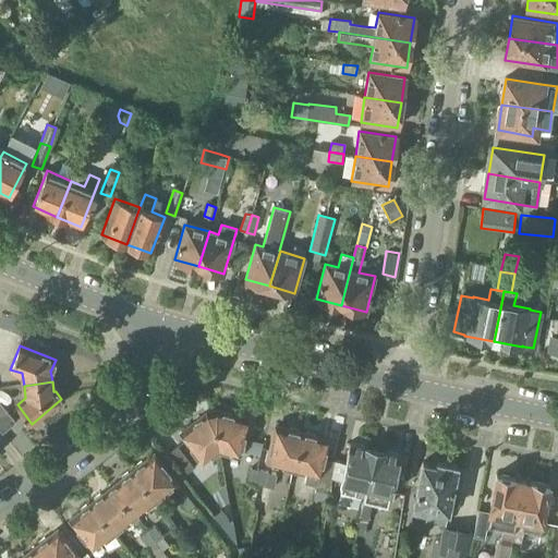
[(15,422),(0,402),(0,429),(2,433),(15,422)]
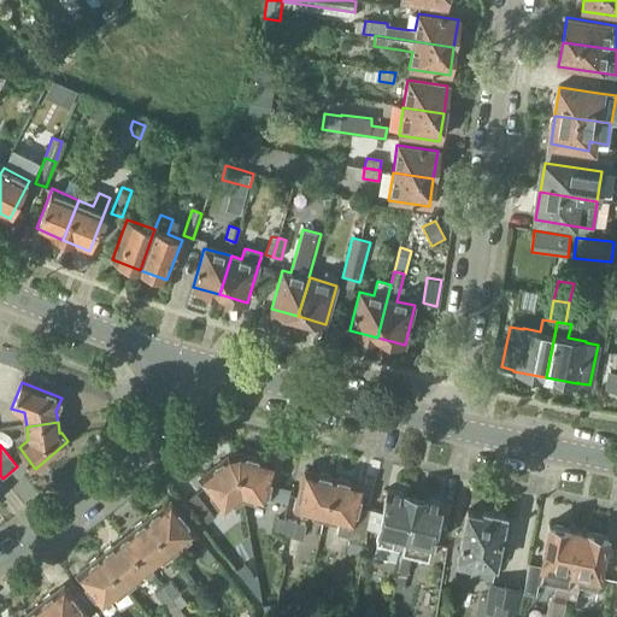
[(224,509),(241,493),(234,454),(228,456),(200,479),(224,509)]
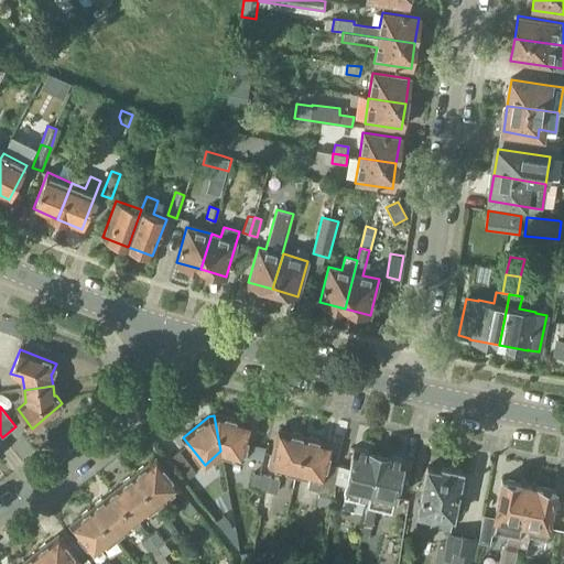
[(214,415),(220,451),(241,458),(251,424),(219,415),(214,415)]
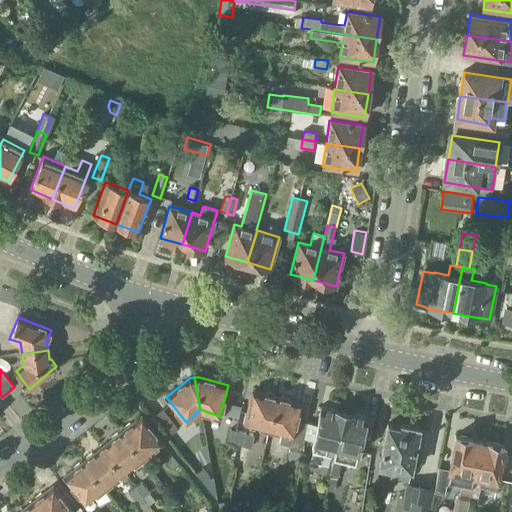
[(269,429),(276,397),(253,391),(242,432),(239,445),(235,462),(234,466),(243,468),(247,448),(250,448),(256,425),(269,429)]
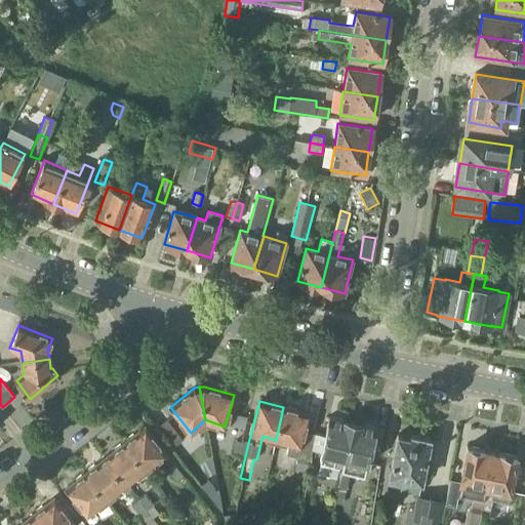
[(306,472),(316,433),(304,430),(308,413),(283,407),(276,440),(289,443),(286,455),(297,457),(294,470),(306,472)]
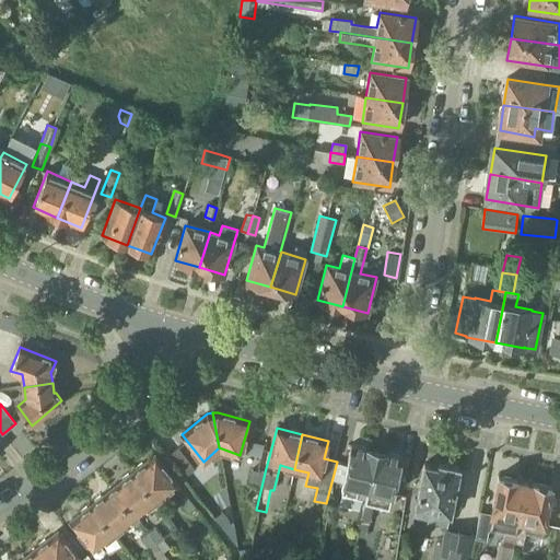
[(246,454),(260,457),(264,445),(248,442),(246,454)]
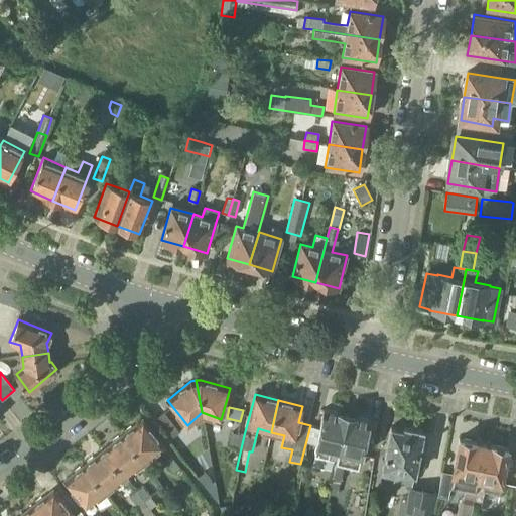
[(340,445),(347,414),(324,409),(319,428),(315,444),(312,454),(336,460),(339,445),(340,445)]
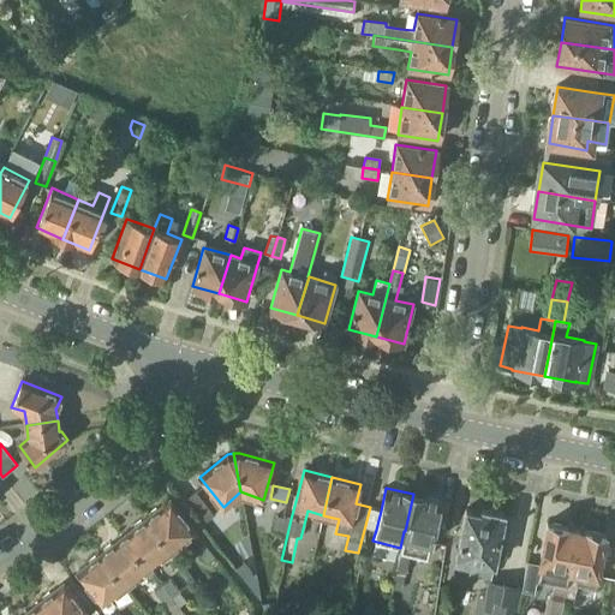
[(404,531),(400,548),(394,572),(405,574),(410,555),(427,559),(430,542),(433,543),(442,501),(413,494),(405,531),(404,531)]
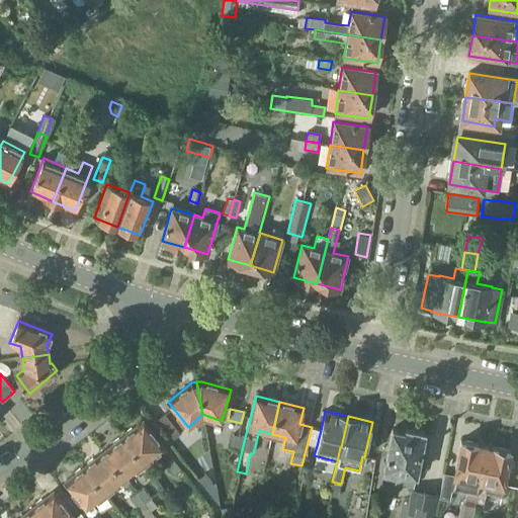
[(123,437),(144,462),(163,446),(143,421),(123,437)]
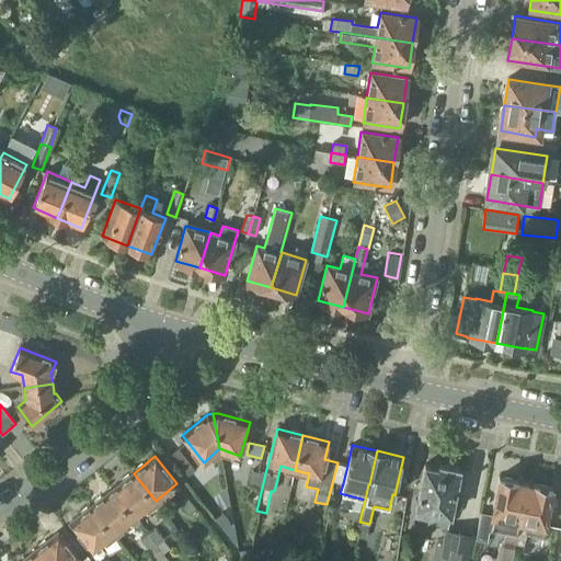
[(333,481),(343,483),(347,466),(338,464),(333,481)]
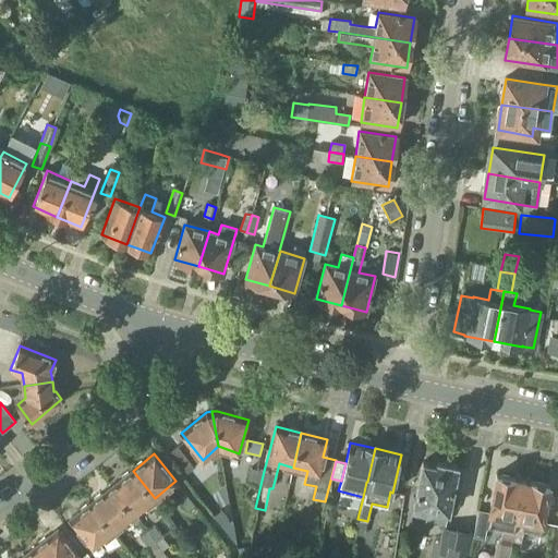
[(427,512),(426,516),(426,519),(446,523),(448,510),(455,483),(464,485),(468,470),(458,468),(458,466),(438,461),(438,464),(423,461),(412,509),(427,512)]
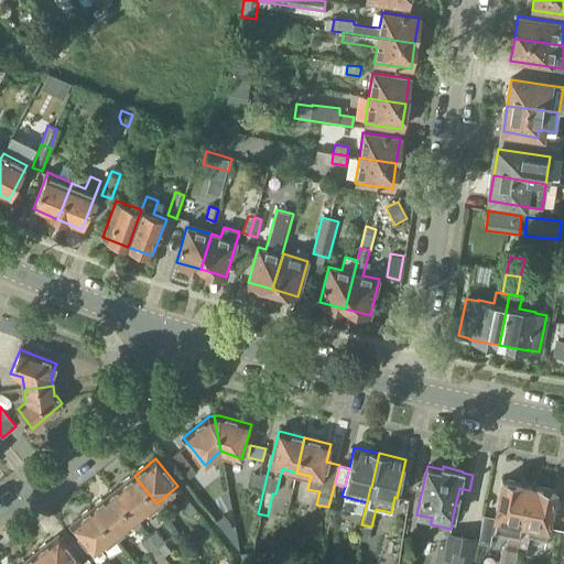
[(263,490),(267,476),(253,473),(250,487),(263,490)]
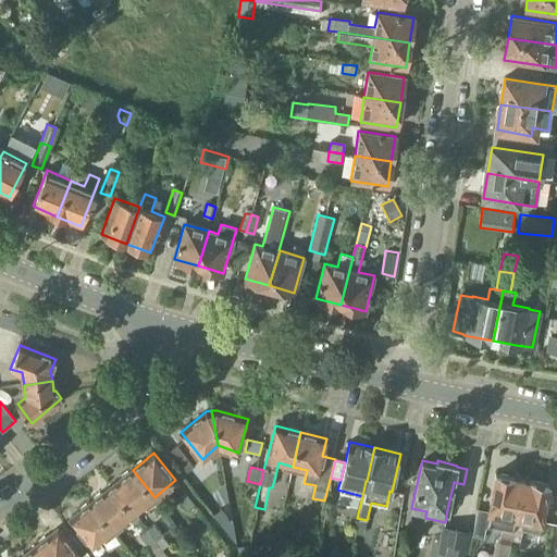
[(134,514),(155,497),(133,470),(112,486),(134,514)]
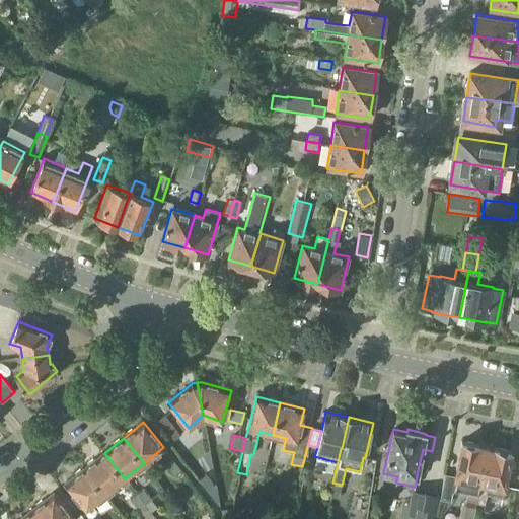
[(452,493),(456,491),(465,492),(466,496),(466,500),(462,503),(459,516),(460,518),(472,518),(475,503),(476,503),(477,499),(480,482),(487,449),(477,447),(477,446),(462,443),(456,476),(445,474),(439,500),(450,502),(452,493)]
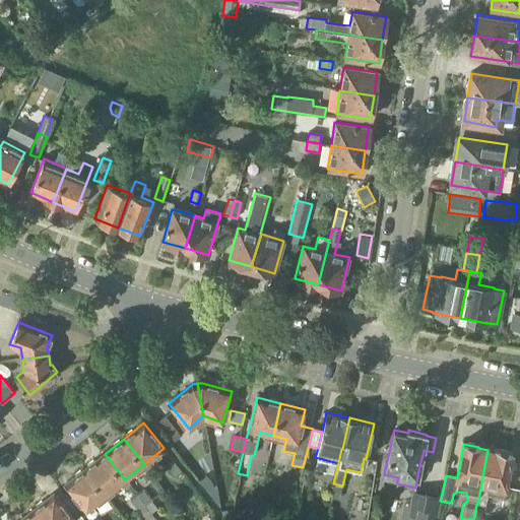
[(496,451),(488,450),(481,482),(478,500),(477,504),(485,506),(488,493),(504,496),(505,488),(507,488),(512,453),(496,450),(496,451)]
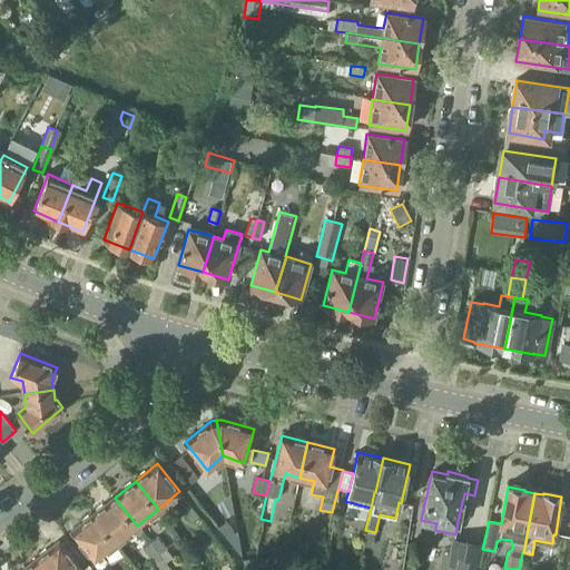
[(94,514),(116,542),(137,526),(115,498),(94,514)]
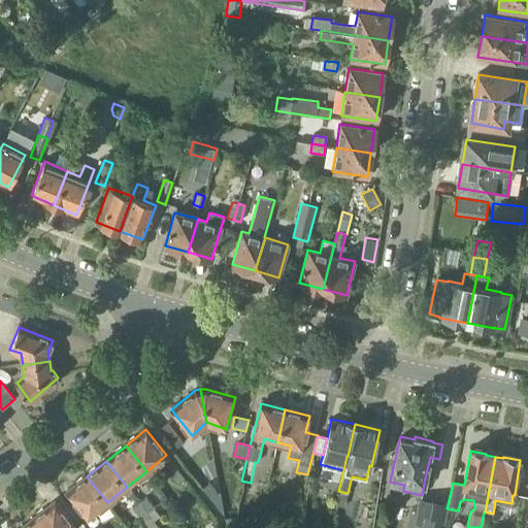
[(184,479),(176,469),(170,474),(177,484),(184,479)]
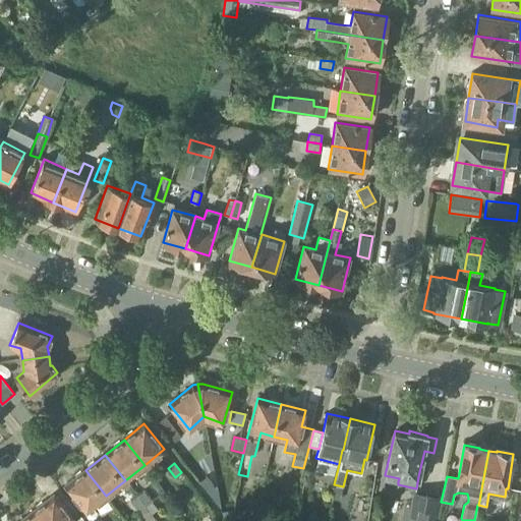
[(87,511),(106,496),(85,470),(66,485),(87,511)]
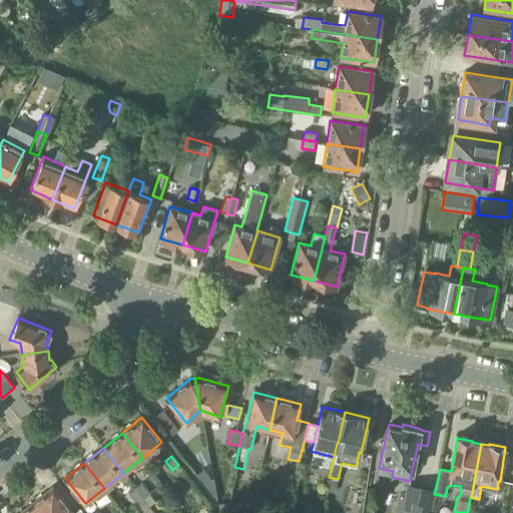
[(202,470),(196,475),(216,500),(217,500),(213,479),(210,480),(202,470)]
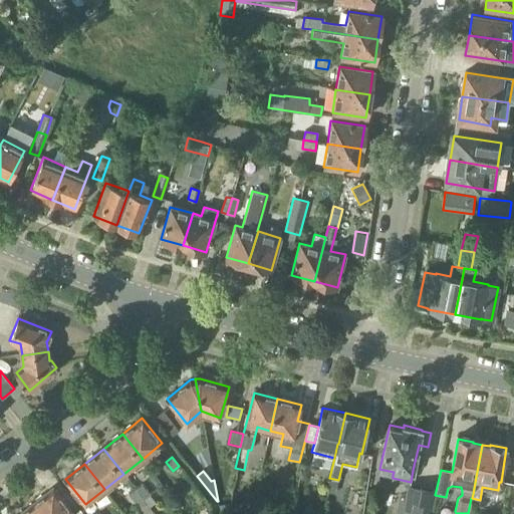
[(337,481),(331,479),(328,491),(334,493),(337,481)]
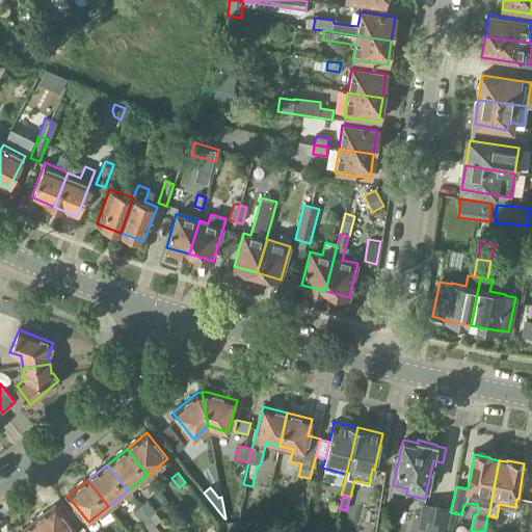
[(140,506),(150,517),(156,512),(147,501),(140,506)]
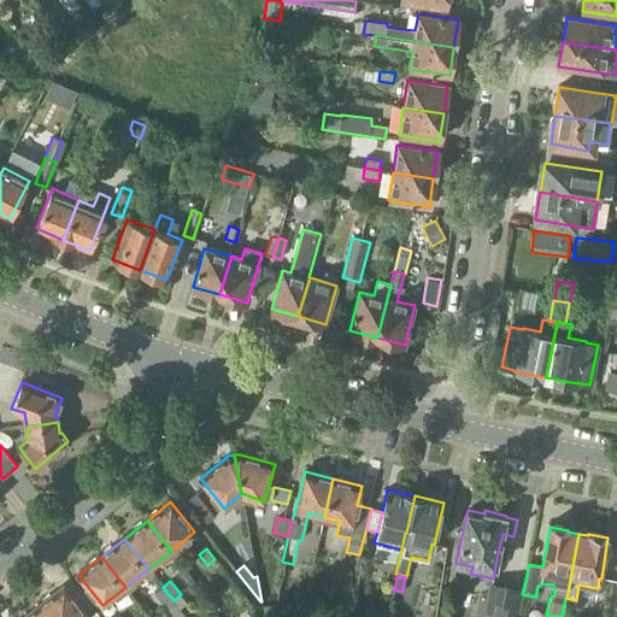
[(481,616),(516,616),(522,588),(488,582),(481,616)]
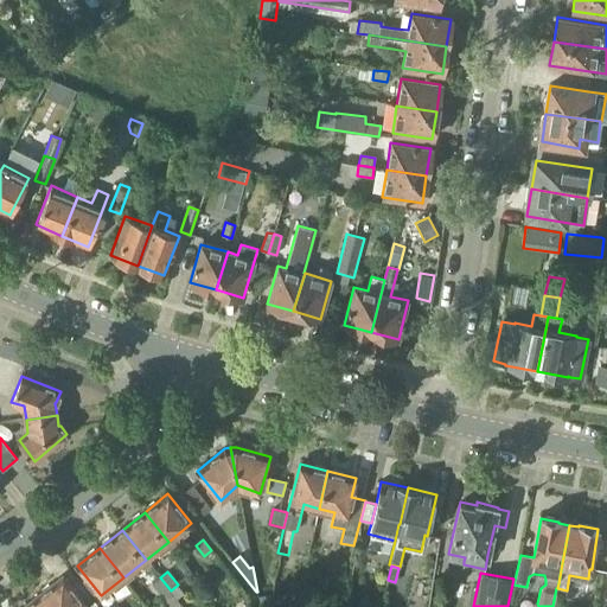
[(40,595),(49,606),(85,606),(87,606),(63,577),(40,595)]
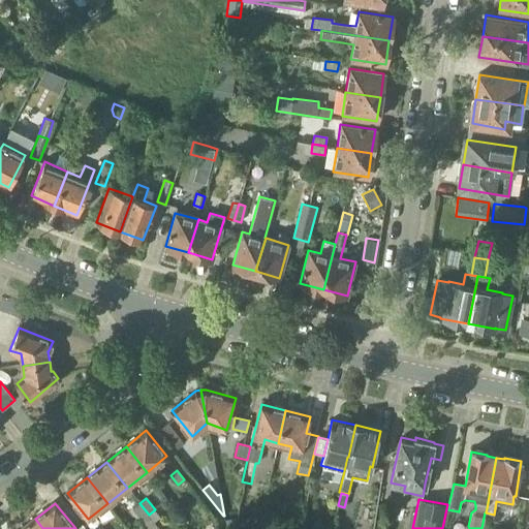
[(141,521),(149,515),(139,503),(131,509),(141,521)]
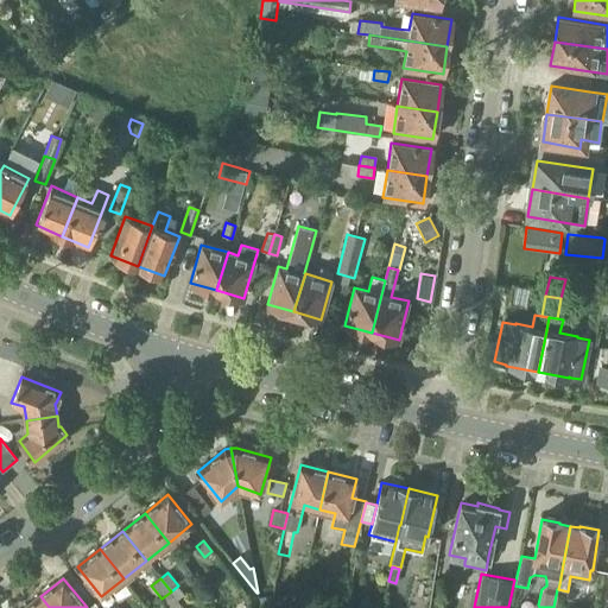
[(49,607),(40,596),(25,607),(49,607)]
